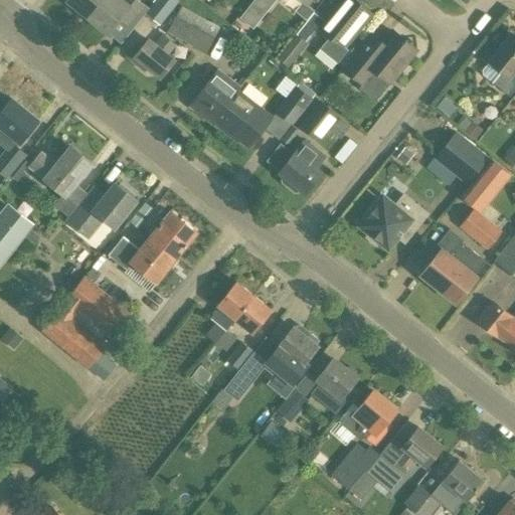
[(101,0),(65,0),(65,1),(88,18),(101,0)]
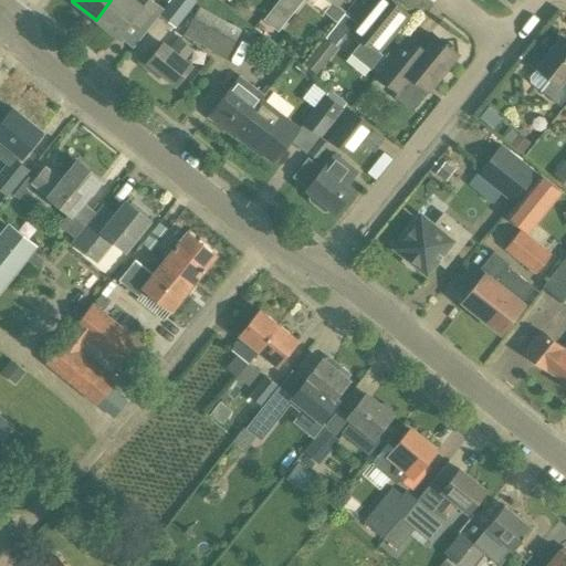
[(111,0),(96,20),(117,38),(132,20),(142,29),(160,6),(153,0),(111,0)]
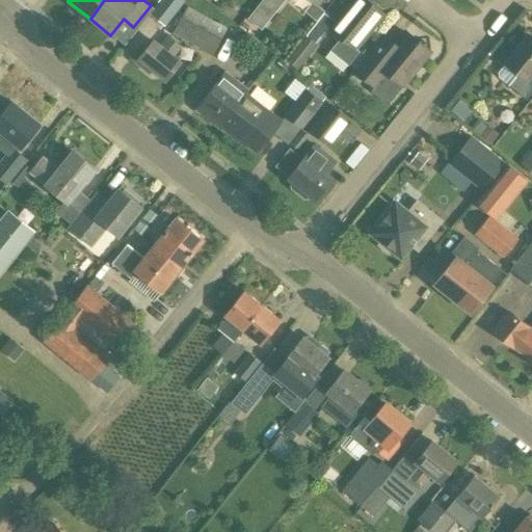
[(165,26),(185,1),(182,0),(160,0),(150,14),(165,26)]
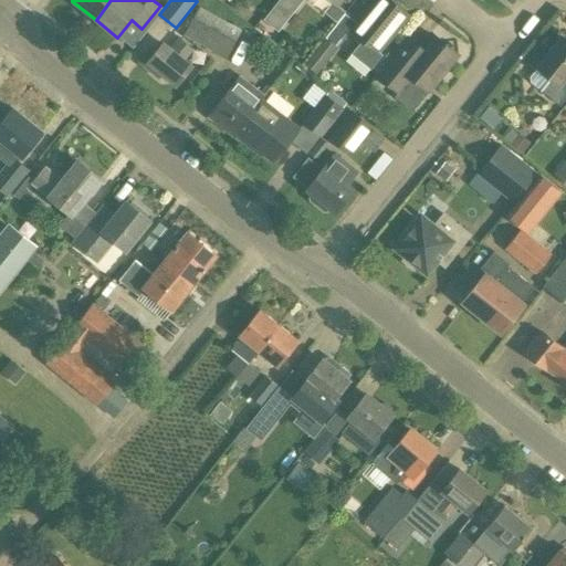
[(222,65),(241,31),(228,23),(233,14),(208,0),(202,0),(184,35),(210,50),(207,56),(222,65)]
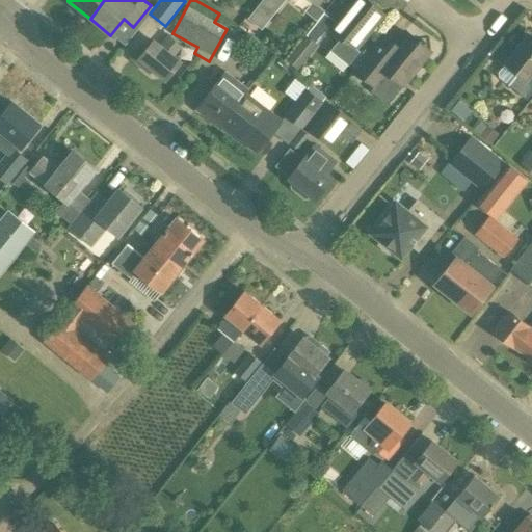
[(259,0),(245,18),(260,29),(283,0),(259,0)]
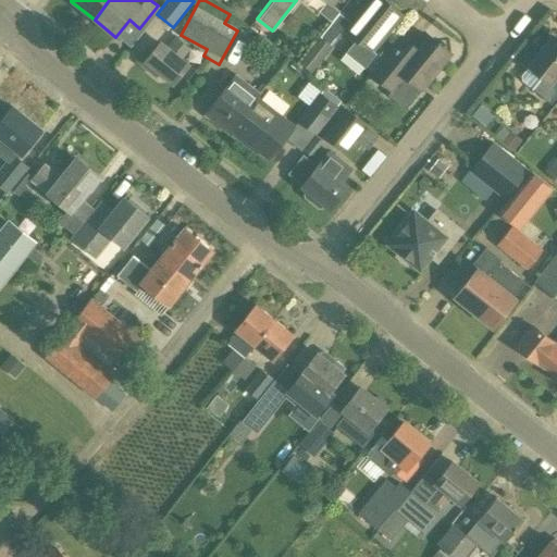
[(332,23),(331,22),(298,61),(312,72),(333,47),(330,45),(343,28),(356,39),(345,53),(363,69),(376,53),(372,50),(401,14),(383,0),(371,0),(351,24),(339,13),(332,23)]
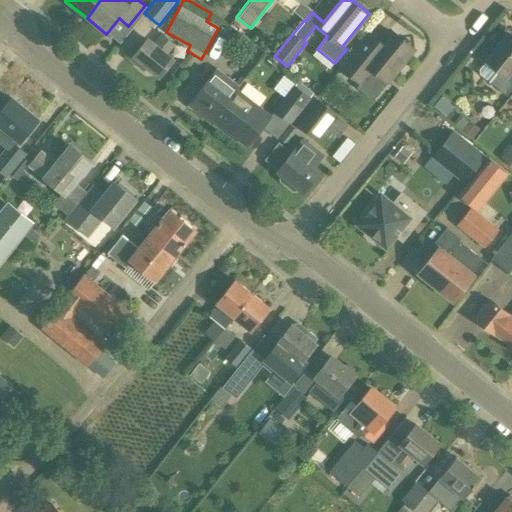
[(305,21),(312,12),(313,10),(306,5),(310,0),(296,0),(299,2),(293,10),(304,20),(305,21)]
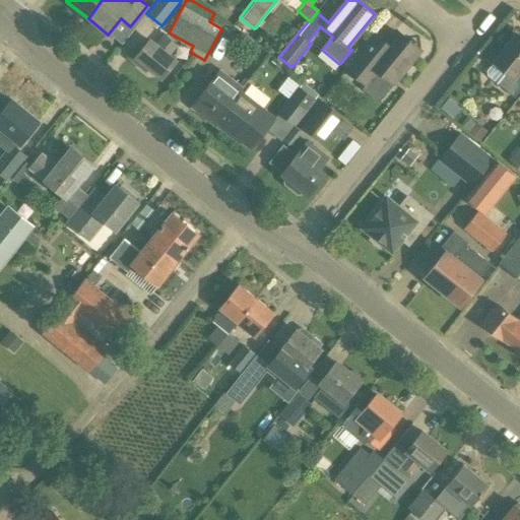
[(325,0),(317,10),(325,17),(339,0),(325,0)]
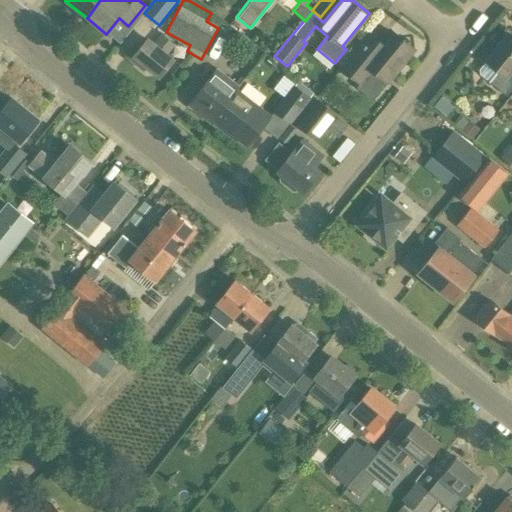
[(341,67),(360,83),(372,69),(387,81),(413,49),(410,47),(410,40),(402,41),(388,30),(379,42),(368,33),(341,67)]
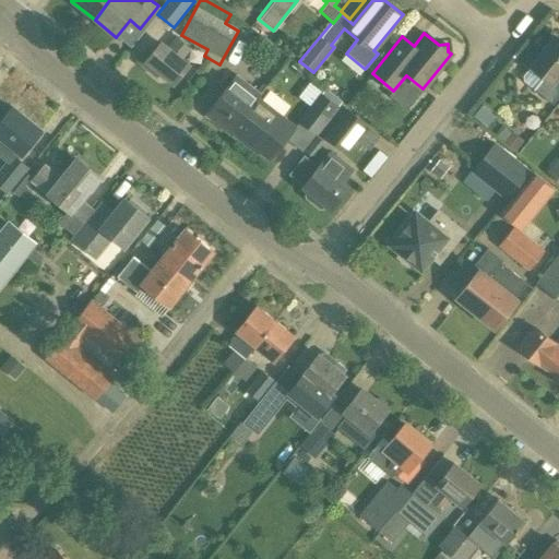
[(552,105),(558,97),(558,39),(555,36),(523,75),(524,81),(552,105)]
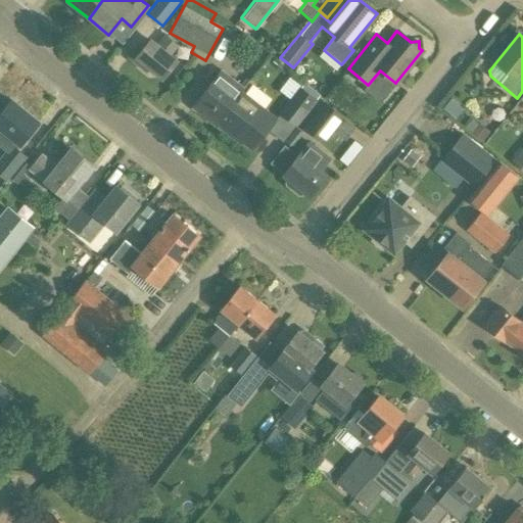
[(171,56),(179,46),(164,35),(156,46),(150,40),(143,49),(139,45),(129,58),(146,73),(149,68),(162,79),(176,61),(171,56)]
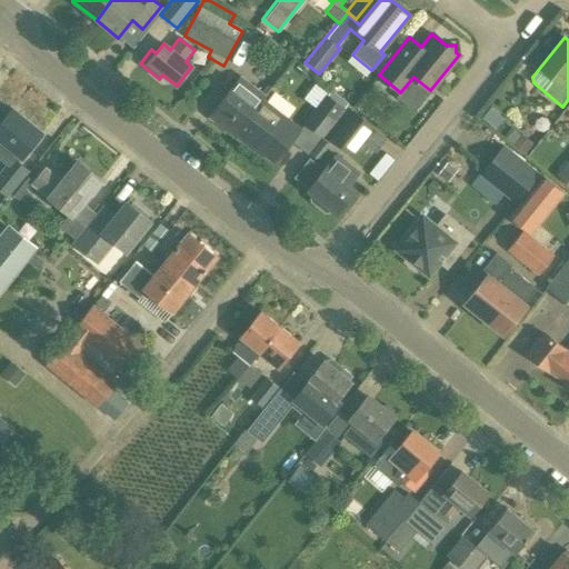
[(231,136),(263,95),(240,76),(207,117),(231,136)]
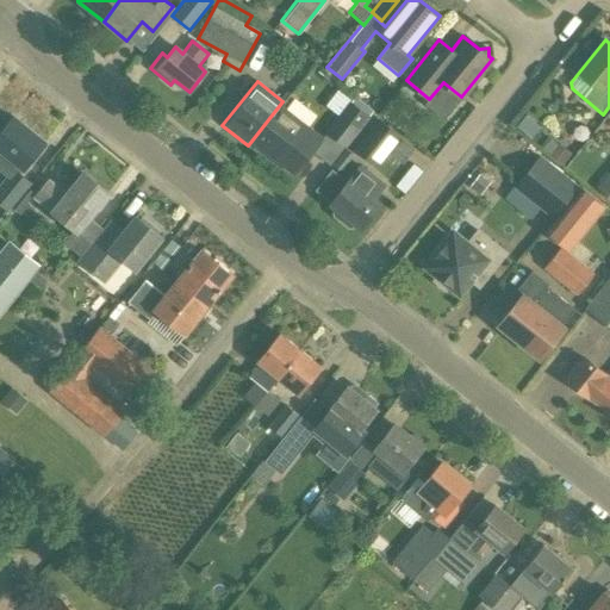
[(282,101),(248,145),(249,147),(251,144),(293,176),(323,138),(282,106),(285,103),(282,101)]
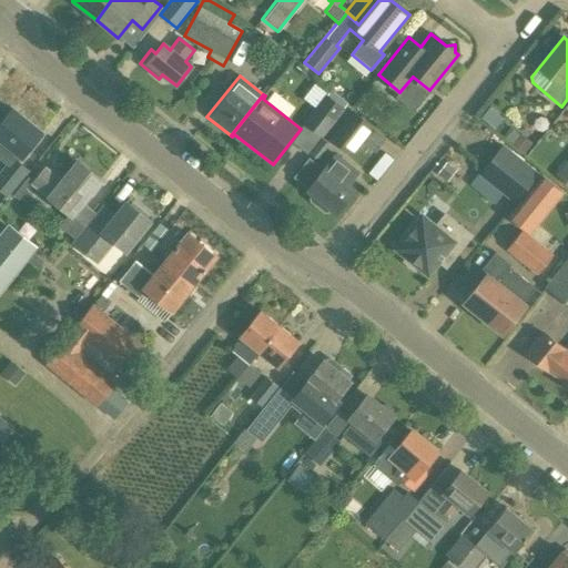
[(304,123),(323,138),(345,109),(326,94),(315,108),(304,123)]
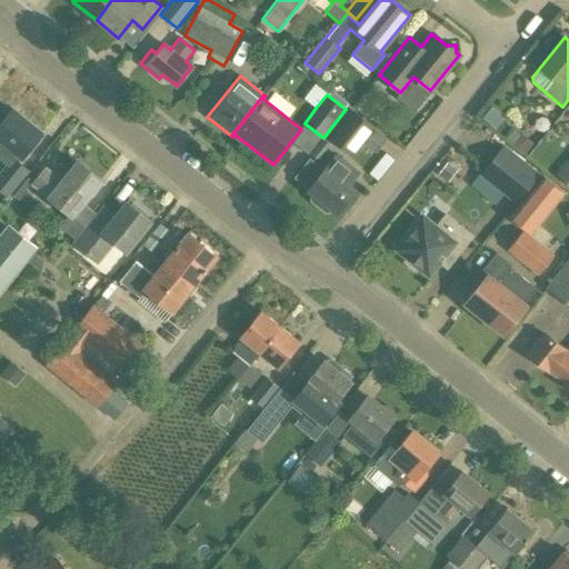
[(365,119),(363,120),(348,108),(327,135),(331,138),(330,139),(350,153),(372,126),(365,119)]
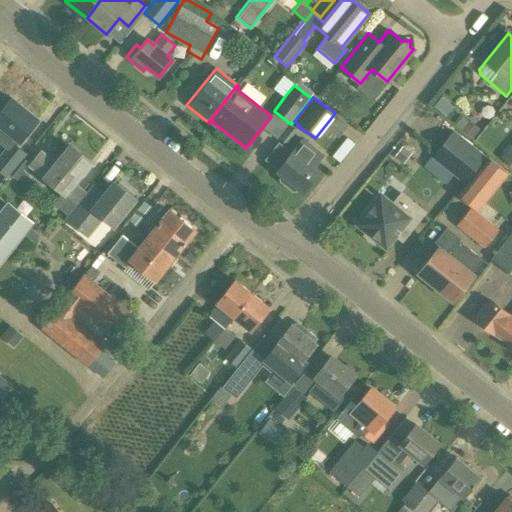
[(10,99),(0,111),(0,126),(20,142),(37,121),(10,99)]
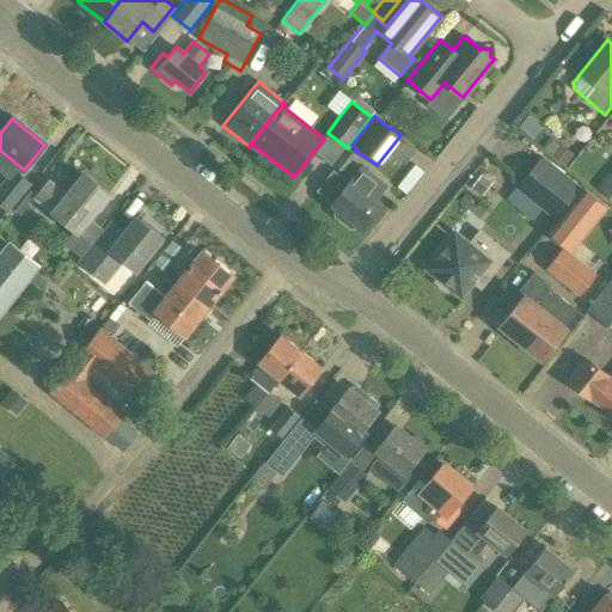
[(560,145),(550,138),(543,147),(552,154),(552,155),(564,164),(573,153),(561,144),(560,145)]
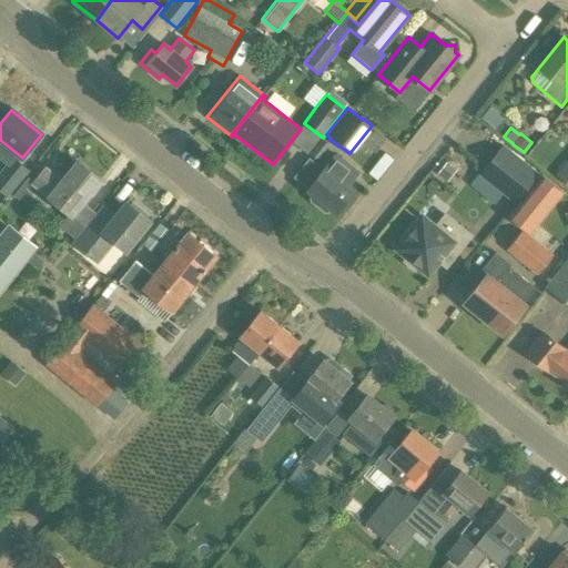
[(515,203),(539,173),(503,144),(478,174),(515,203)]
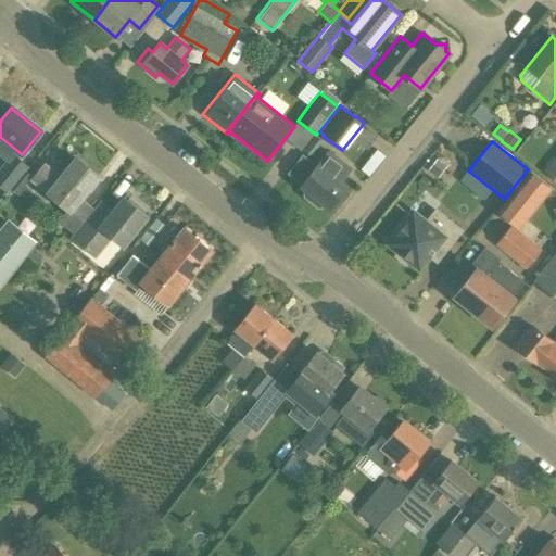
[(345,166),(328,152),(316,165),(302,154),(288,174),(301,185),(301,186),(305,189),(303,192),(303,198),(317,209),(323,207),(325,205),(328,209),(346,185),(337,177),(345,166)]
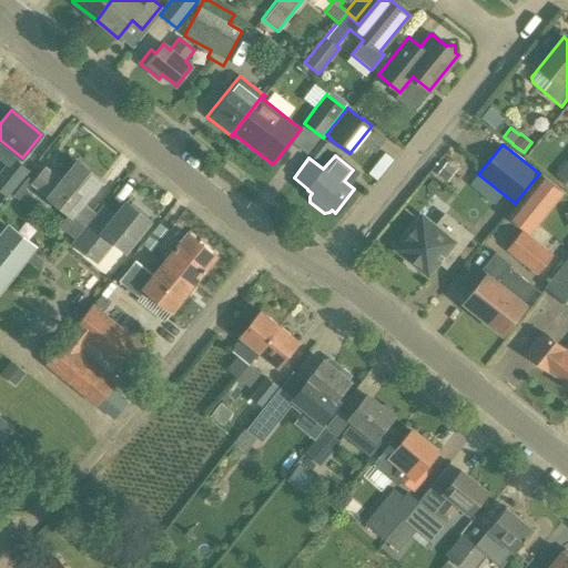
[(14,160),(0,183),(0,193),(8,199),(27,168),(14,160)]
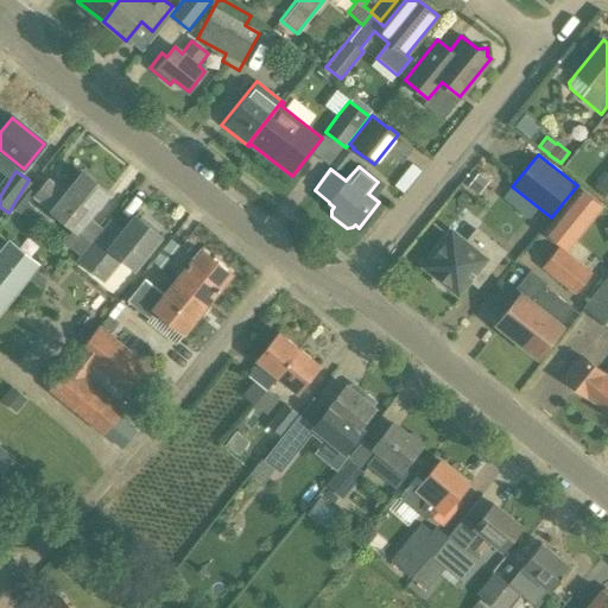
[(595,187),(607,197),(607,173),(606,172),(595,187)]
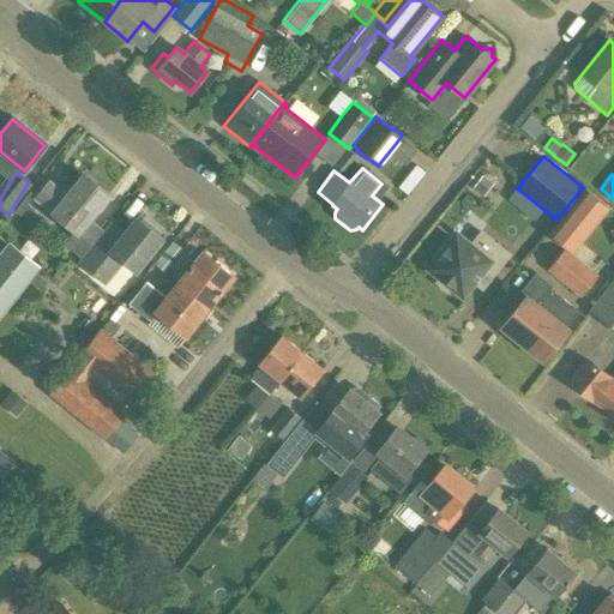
[(89,218),(108,194),(83,175),(66,196),(49,182),(36,199),(76,230),(64,245),(80,258),(102,230),(89,218)]
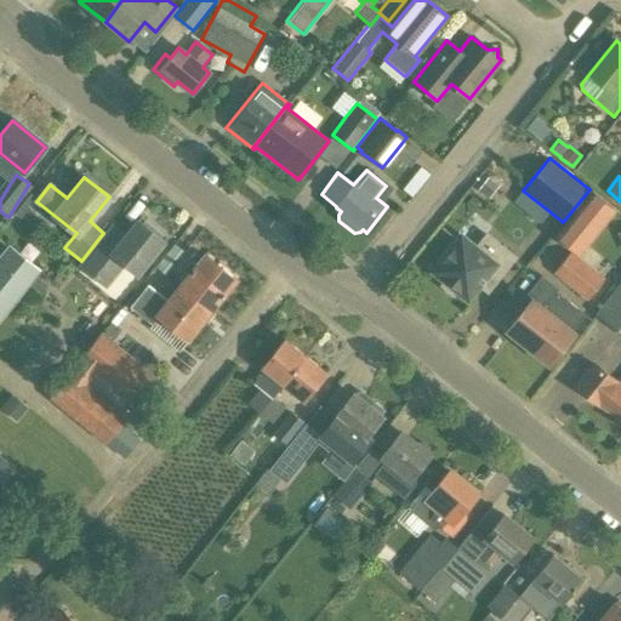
[(593,193),(559,238),(582,255),(616,210),(593,193)]
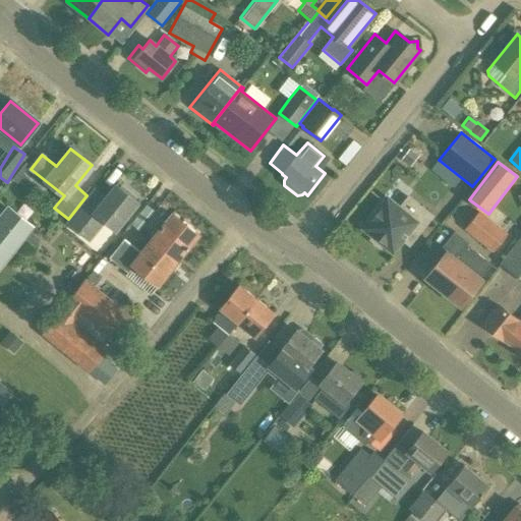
[(115,230),(137,203),(134,199),(136,196),(127,189),(124,192),(116,185),(106,198),(95,189),(67,224),(88,240),(103,222),(115,230)]
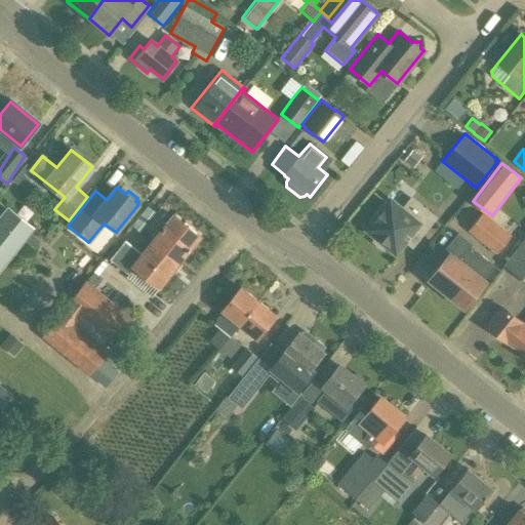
[(435,215),(410,197),(401,208),(389,199),(365,229),(375,237),(372,241),(382,249),(386,245),(396,253),(413,231),(419,236),(435,215)]
